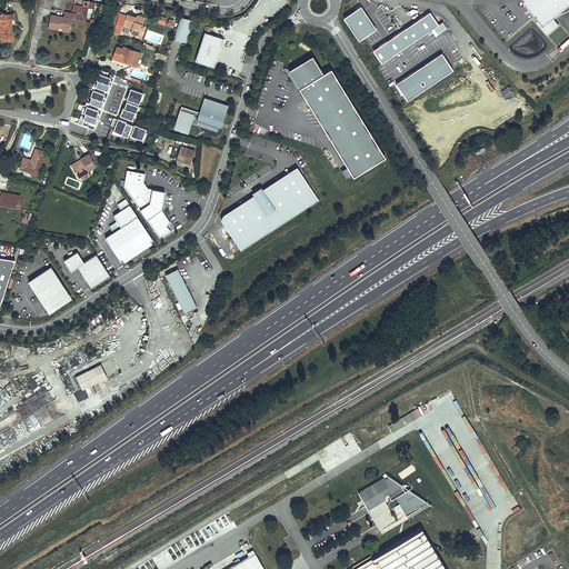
[(77,12),(66,10),(65,16),(52,15),(50,28),(59,29),(60,26),(65,27),(65,28),(72,29),(73,18),(87,20),(89,6),(95,7),(95,0),(85,0),(83,11),(78,10),(77,12)]
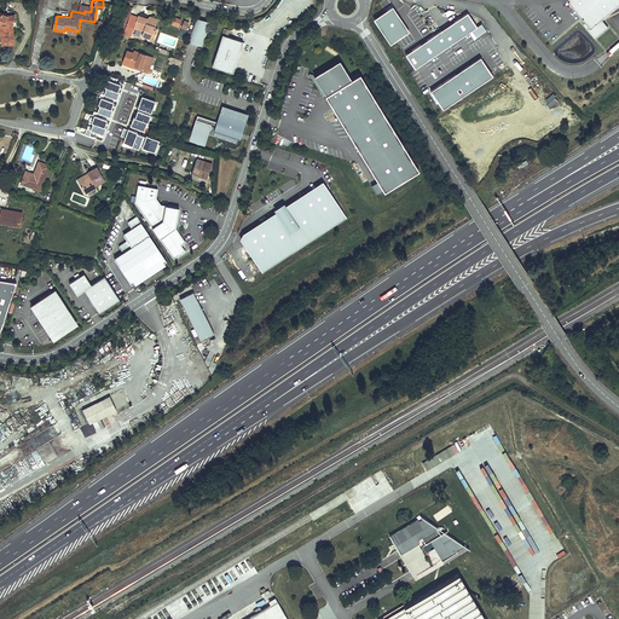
[(618,0),(570,0),(593,27),(618,3),(618,0)]
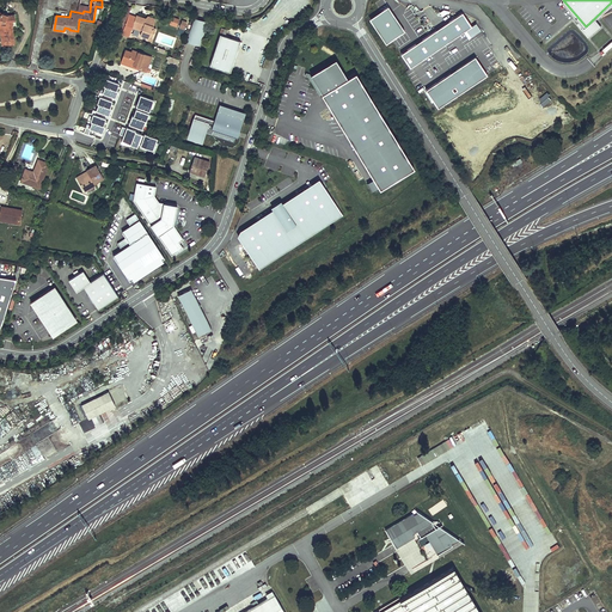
[(386,43),(405,30),(389,6),(369,19),(386,43)]
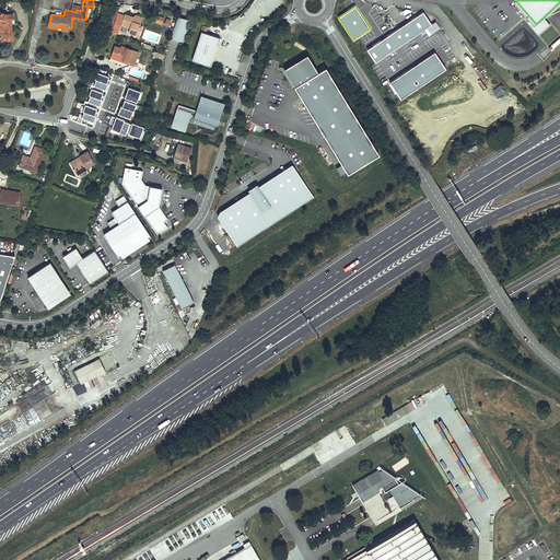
[(12,39),(11,19),(13,19),(13,12),(7,12),(0,10),(0,22),(0,23),(2,41),(12,39)]
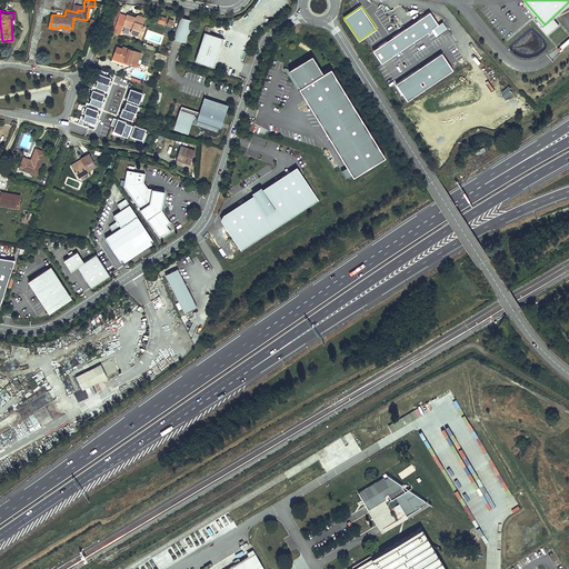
[(372,50),(381,63),(439,25),(430,12),(372,50)]
